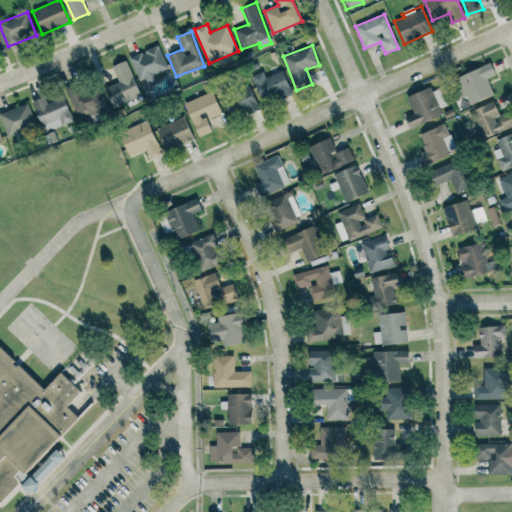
[(168,69),(159,46),(130,57),(139,83),(154,78),(152,75),(168,69)]
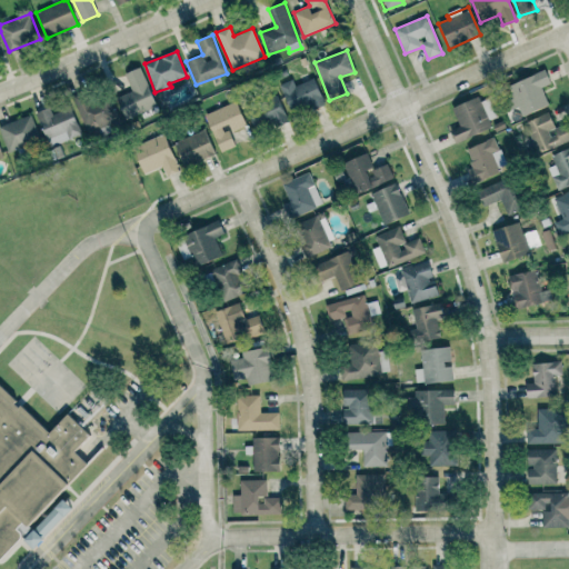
[(157,107),(140,68),(125,73),(131,91),(117,97),(126,119),(157,107)]
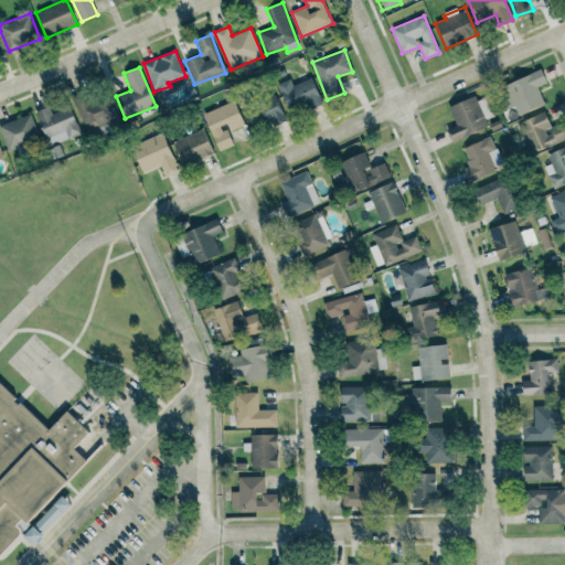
[(544,105),(537,86),(547,83),(542,70),(503,86),(512,107),(513,107),(518,116),(544,105)]
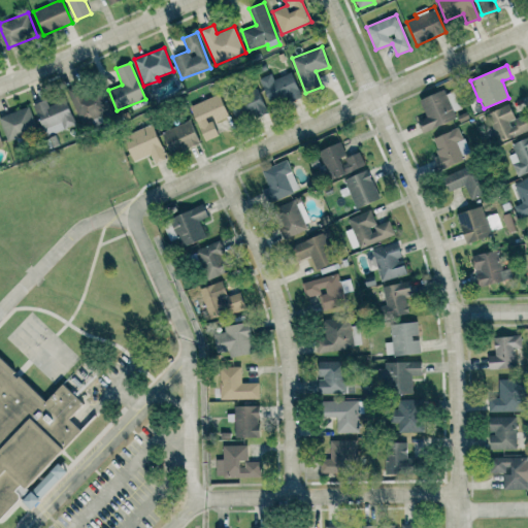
[(274,80),(271,73),(259,78),(272,108),(301,96),(291,72),(274,80)]
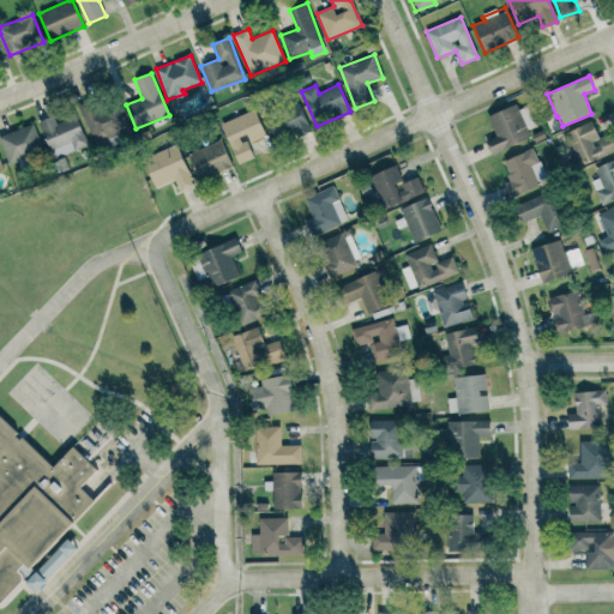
[(82,109),(92,143),(128,131),(116,97),(82,109)]
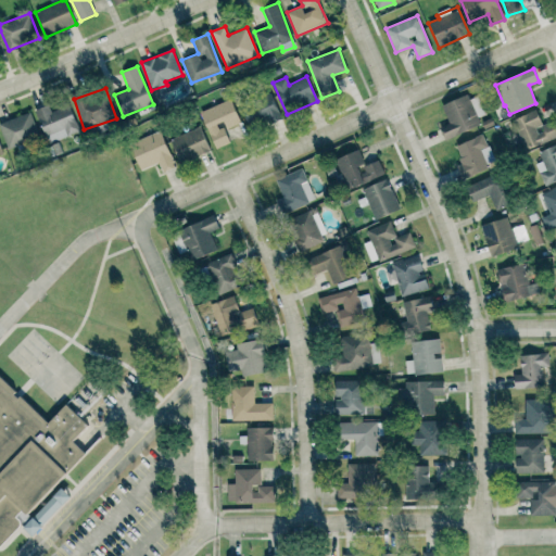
[(251,102),(255,113),(247,116),(251,129),(281,118),(273,95),(251,102)]
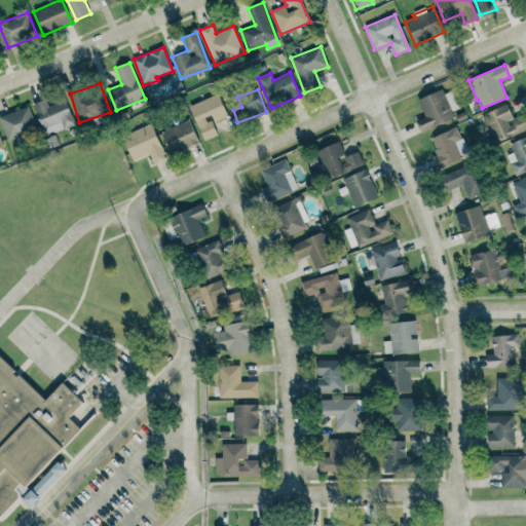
[(451,91),(444,95),(443,89),(418,100),(425,116),(416,120),(421,133),(456,117),(453,110),(458,108),(451,91)]
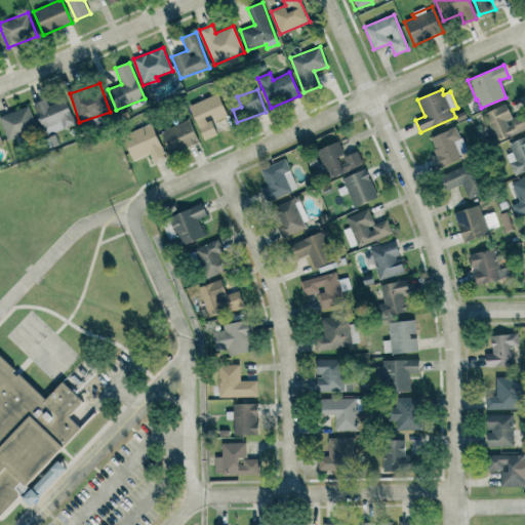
[(190,105),(202,140),(217,135),(212,122),(227,116),(218,93),(190,105)]
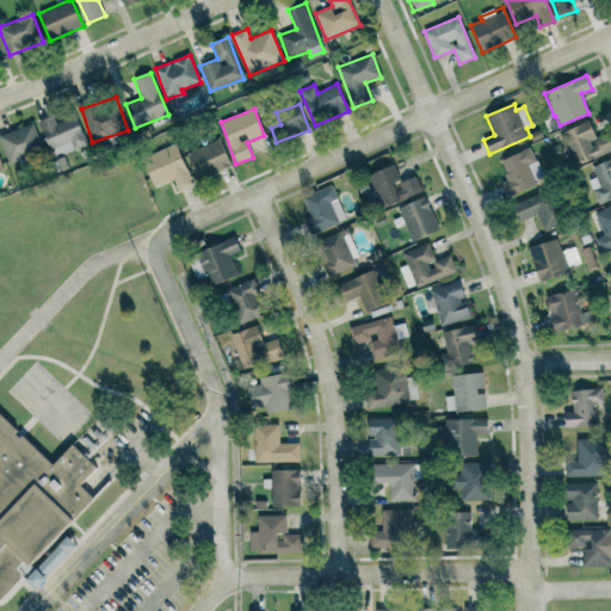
[(56,122),(54,116),(41,119),(51,156),(86,146),(78,115),(56,122)]
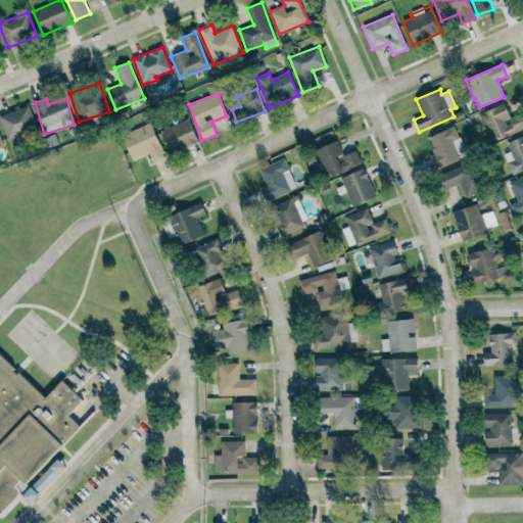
[(511,119),(505,103),(482,112),(493,141),(522,129),(522,117),(521,113),(511,119)]
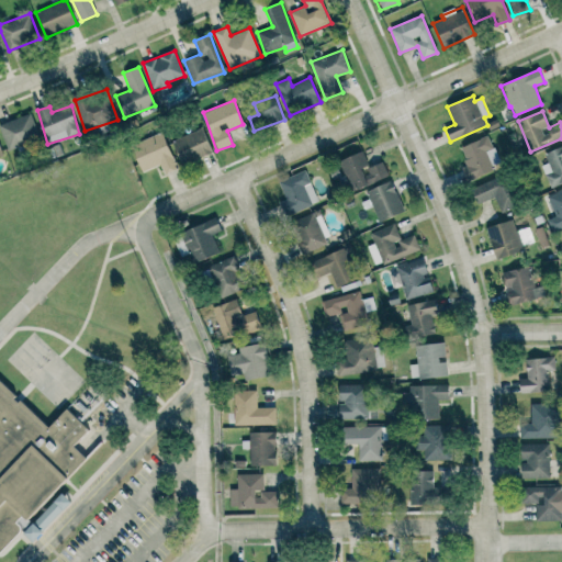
[(40,138),(31,113),(0,124),(0,128),(8,150),(40,138)]
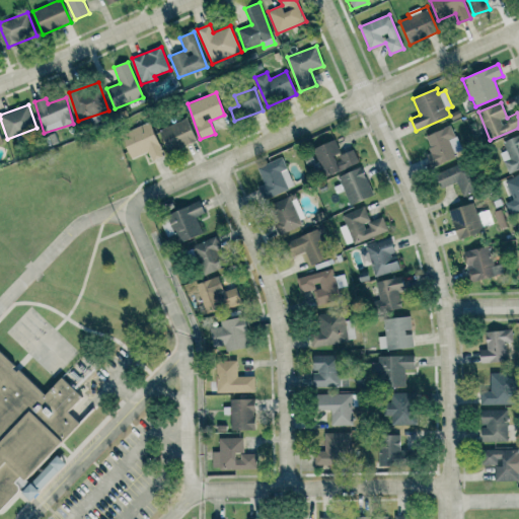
[(196,142),(188,119),(159,128),(167,152),(196,142)]
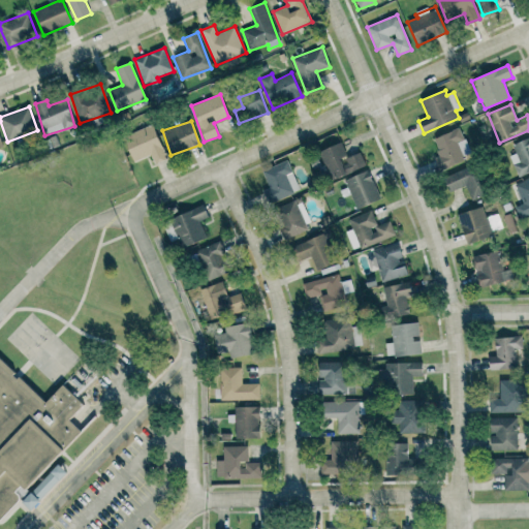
[(151,155),(154,163),(165,158),(154,124),(124,135),(133,161),(151,155)]
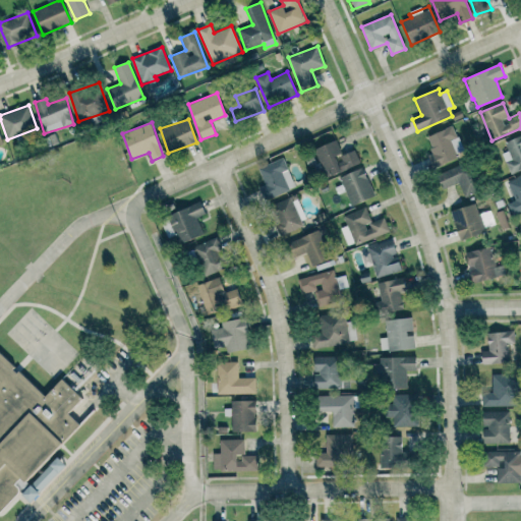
[(465,154),(453,125),(426,136),(433,154),(427,156),(431,168),(465,154)]
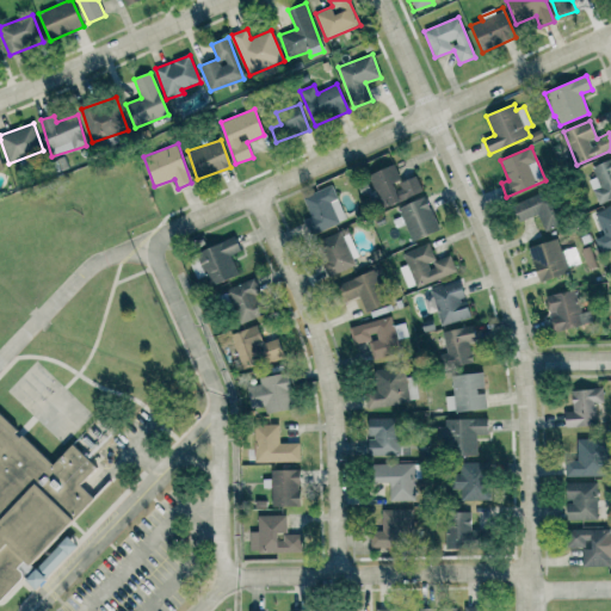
[(610,158),(591,167),(596,178),(588,180),(599,204),(610,198),(610,158)]
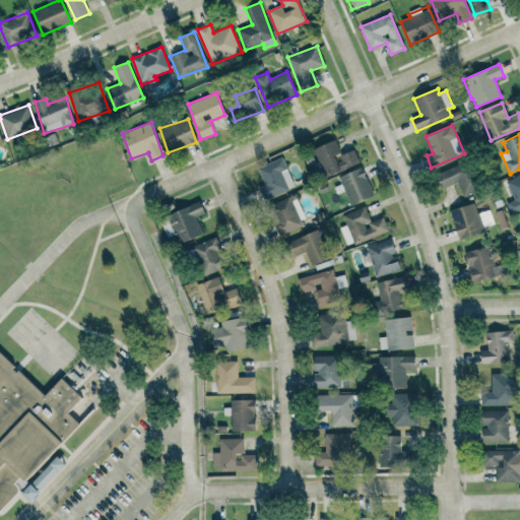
[(315,147),(324,176),(361,166),(355,149),(340,153),(337,140),(315,147)]
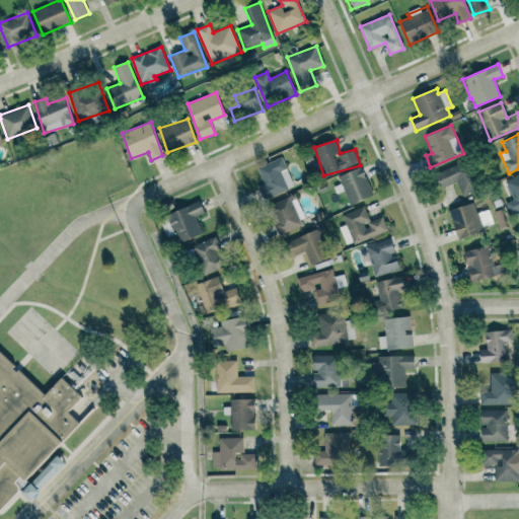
[(257,166),(264,184),(257,187),(263,200),(294,189),(283,158),(257,166)]
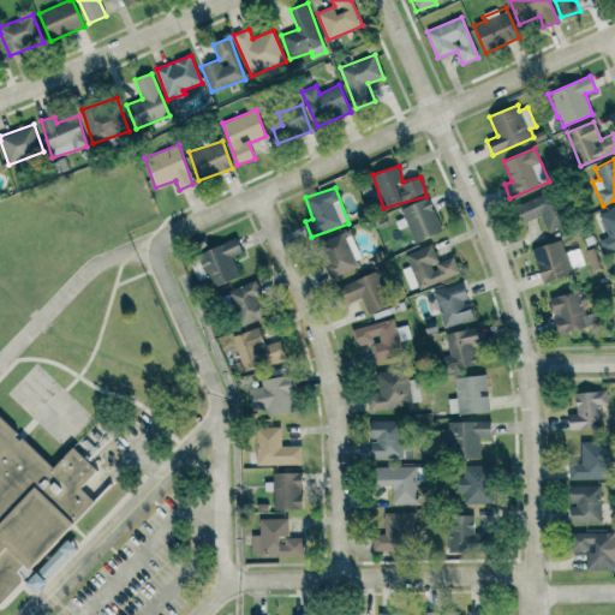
[(515,206),(521,225),(542,216),(548,233),(565,227),(551,191),(515,206)]
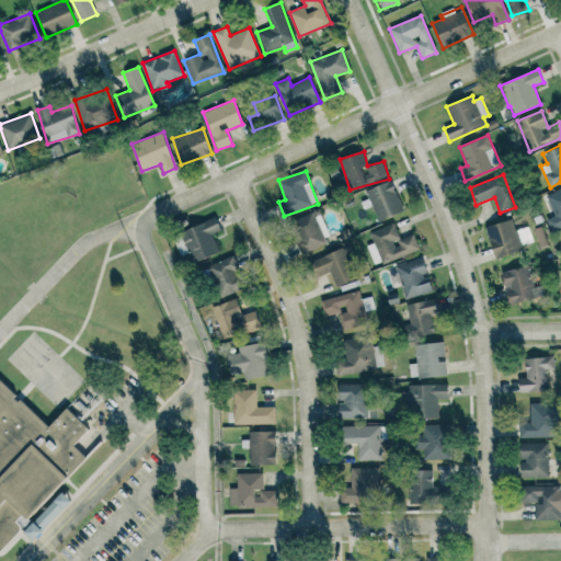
[(367,190),(377,221),(402,213),(393,182),(367,190)]
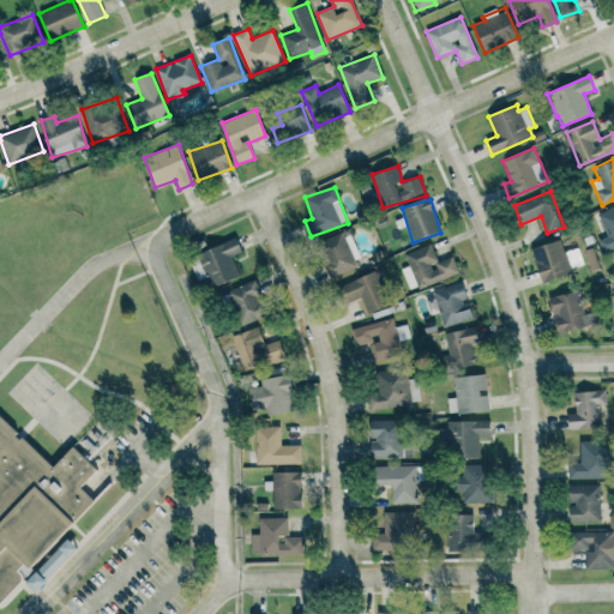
[(607,236),(597,240),(603,253),(613,248),(613,206),(597,214),(607,236)]
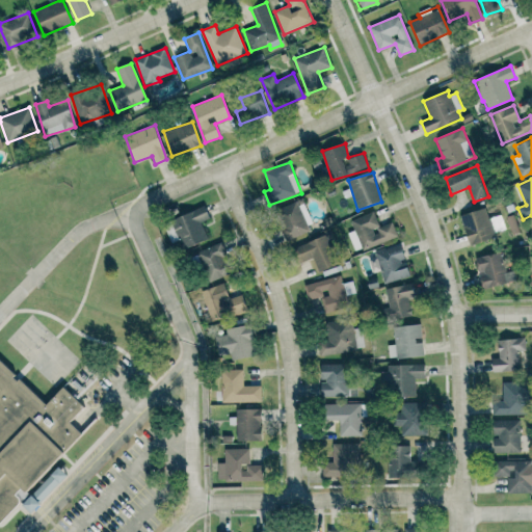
[(286,240),(310,232),(303,216),(306,216),(300,201),(275,210),(286,240)]
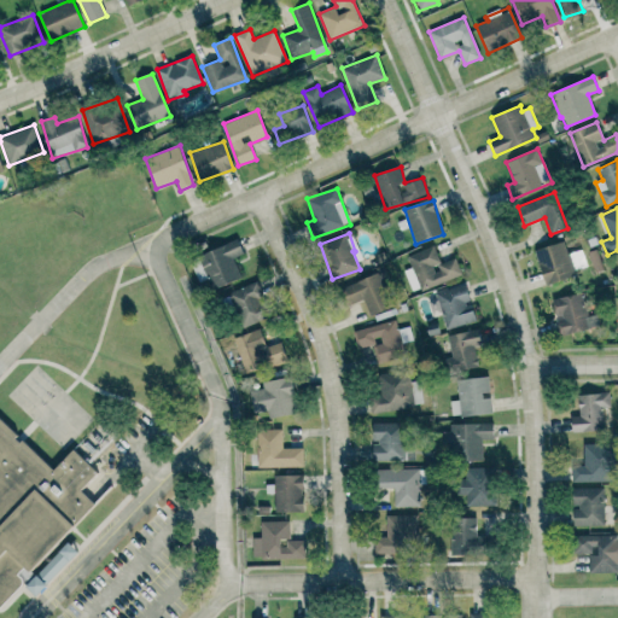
[(244,254),(238,239),(199,255),(214,289),(242,278),(233,258),(244,254)]
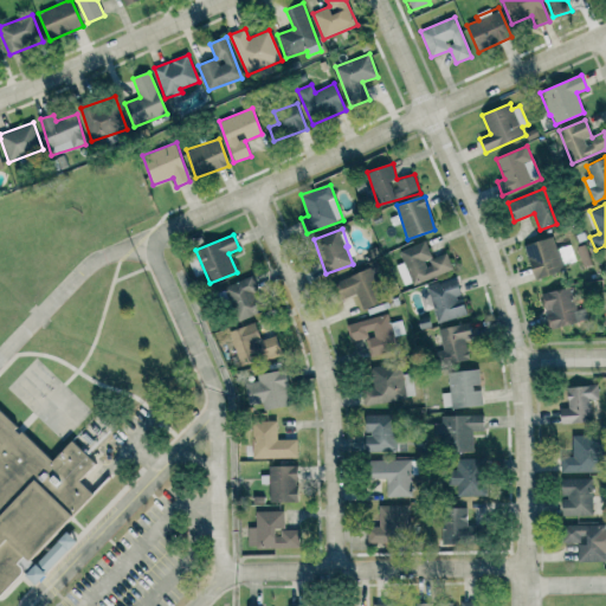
[(535,279),(565,270),(554,237),(524,245),(535,279)]
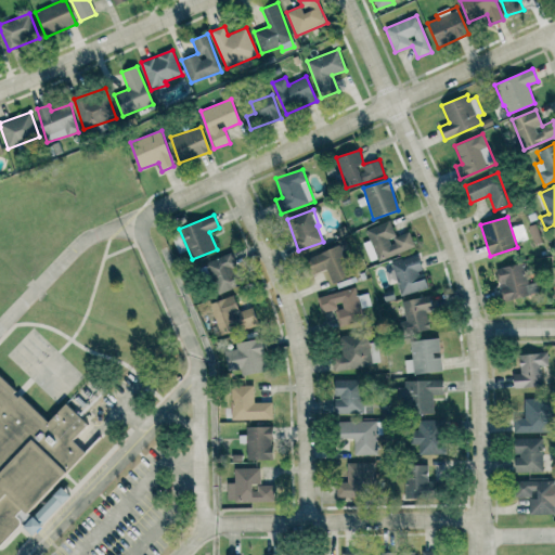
[(365,229),(370,241),(363,243),(370,262),(415,247),(410,232),(396,236),(390,221),(365,229)]
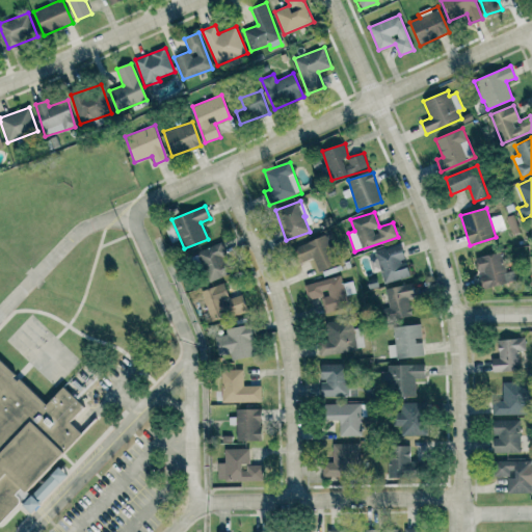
[(339,263),(325,234),(293,249),(299,263),(312,258),(319,272),(339,263)]
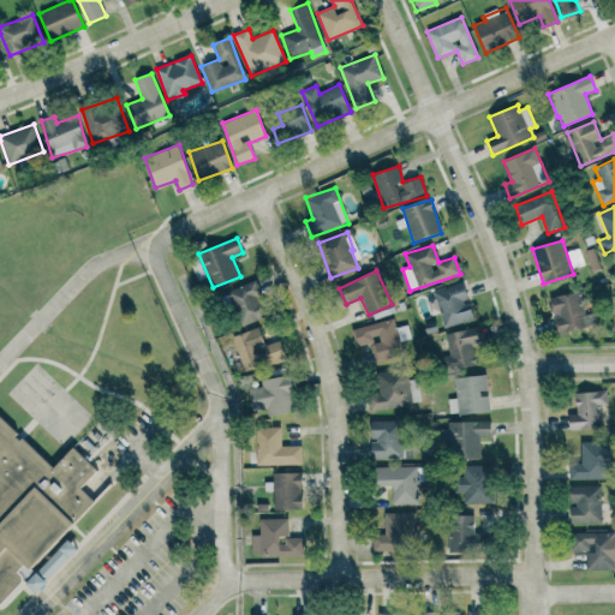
[(240,326),(266,317),(255,281),(230,290),(240,326)]
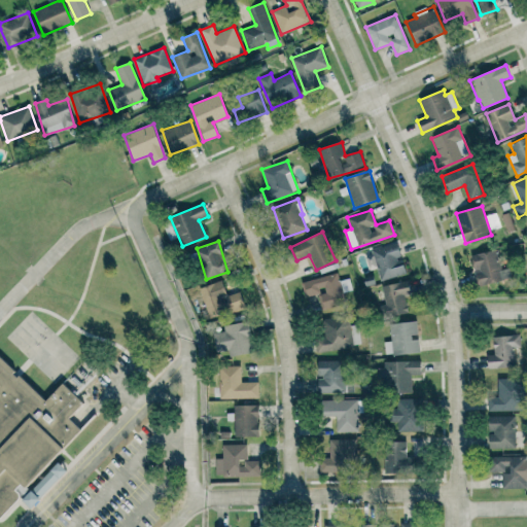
[(372,250),(381,281),(406,273),(401,257),(396,242),(372,250)]
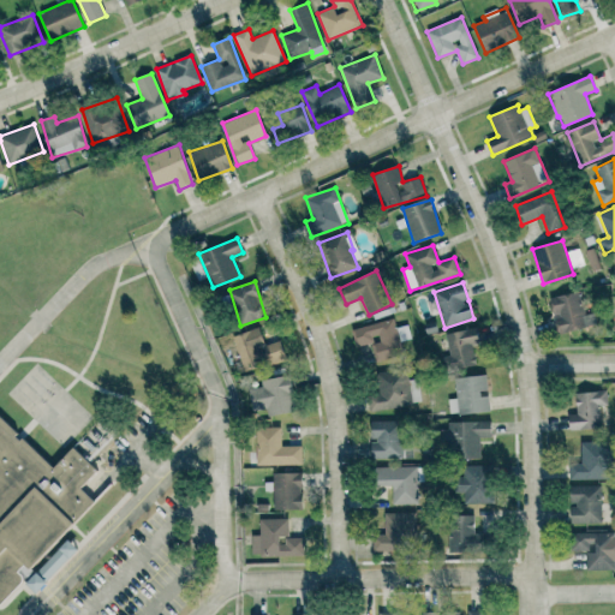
[(554,316),(557,333),(597,324),(595,314),(584,315),(579,291),(549,298),(554,316)]
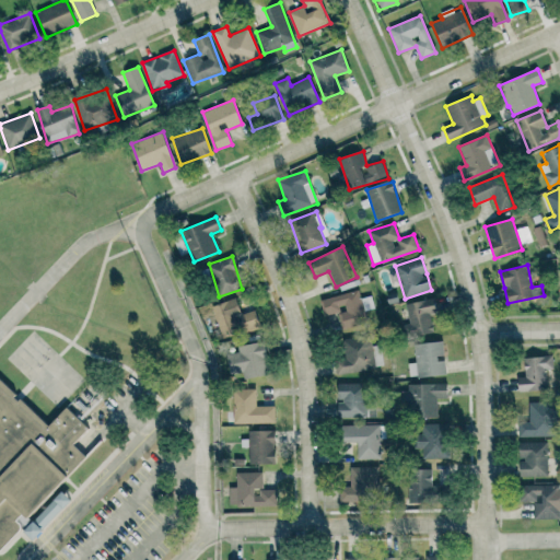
[(321,300),(325,316),(338,313),(342,329),(366,324),(358,290),(321,300)]
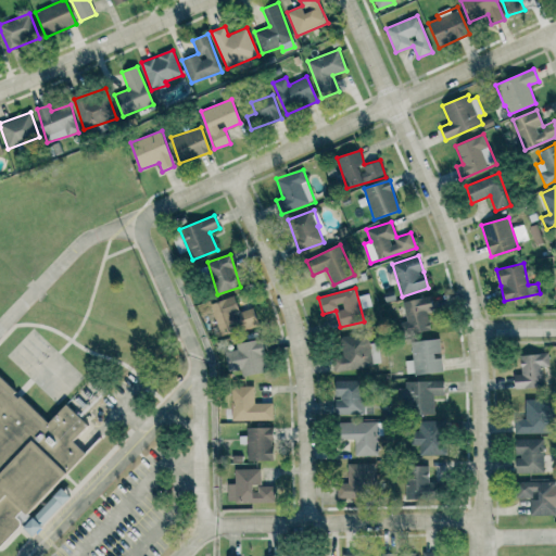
[(402,303),(406,320),(400,323),(403,337),(430,330),(426,313),(434,311),(430,295),(402,303)]
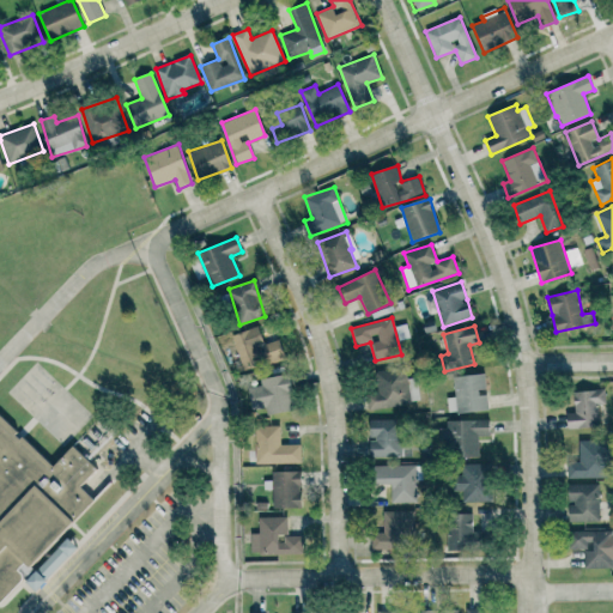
[(232,335),(244,371),(285,357),(279,339),(263,345),(258,327),(232,335)]
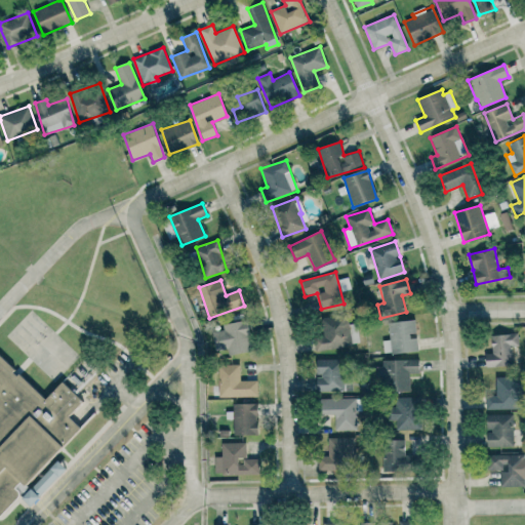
[(319,350),(360,346),(358,323),(348,324),(348,316),(316,319),(319,350)]
